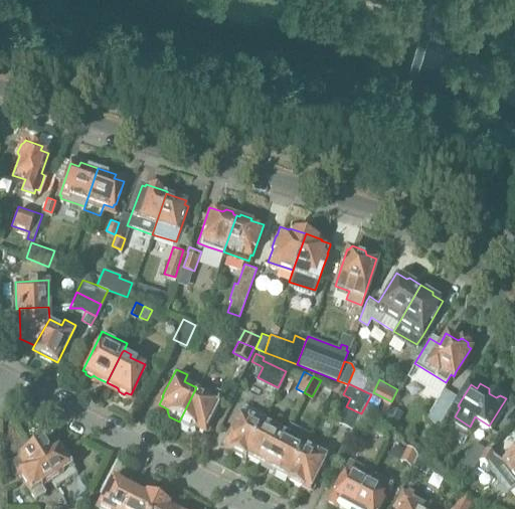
[(222,391),(211,385),(207,393),(196,387),(179,421),(188,427),(195,425),(196,423),(204,428),(208,419),(210,419),(217,405),(215,405),(222,391)]
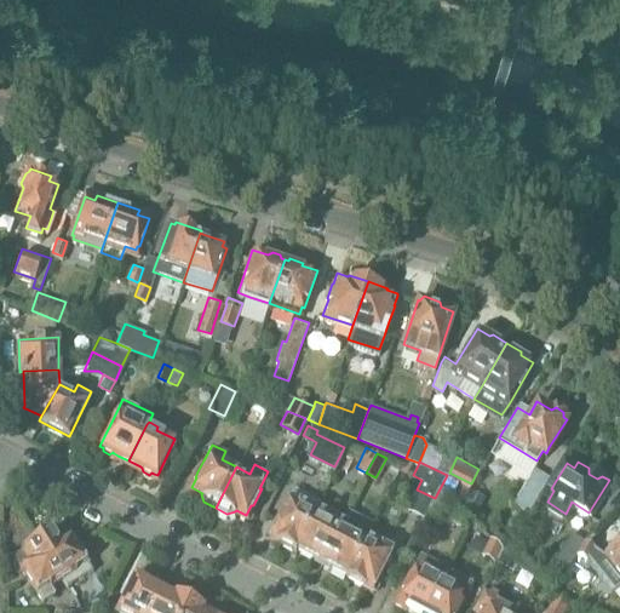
[(516,499),(522,504),(530,509),(549,477),(535,469),(516,499)]
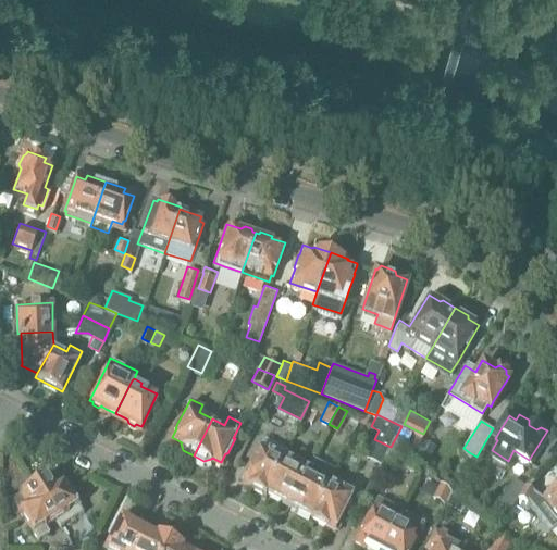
[(401,426),(391,447),(378,473),(390,478),(411,430),(401,426)]
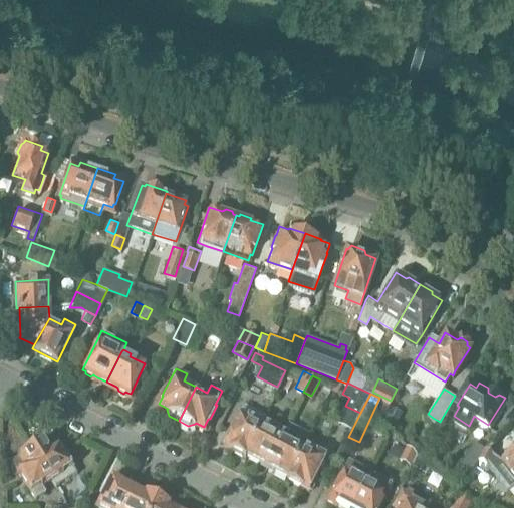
[(244,402),(230,430),(223,443),(245,455),(246,453),(263,420),(267,413),(244,402)]
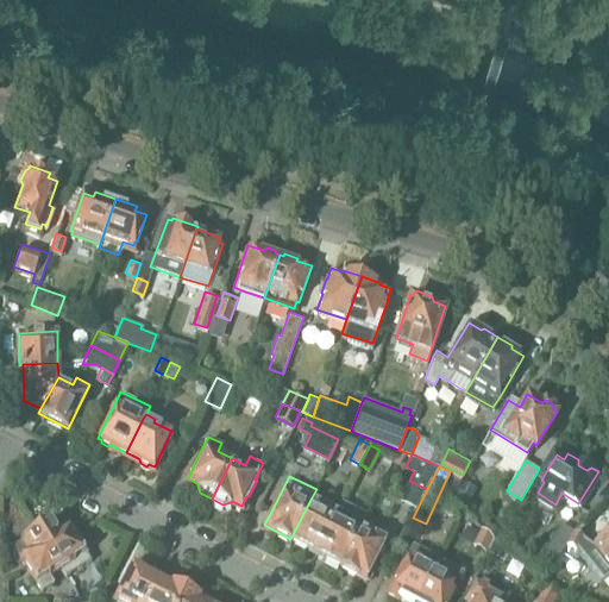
[(476,487),(462,478),(450,497),(464,507),(476,487)]
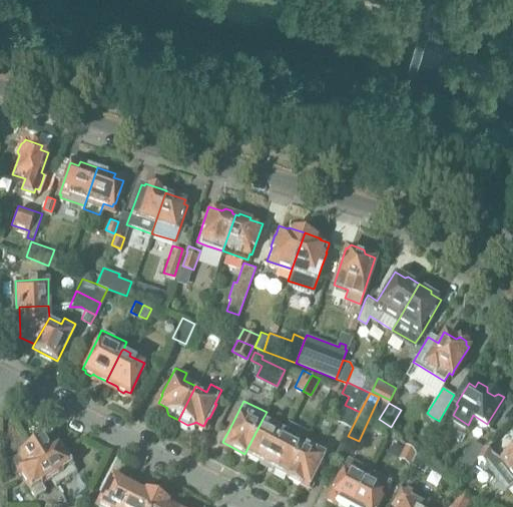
[(284,429),(263,419),(245,452),(262,460),(262,459),(267,462),(284,429)]
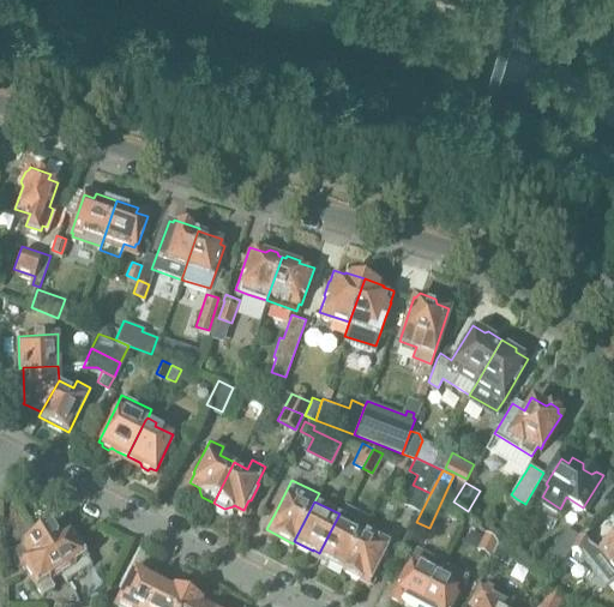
[(344,504),(339,514),(319,553),(325,556),(324,557),(343,566),(344,568),(367,524),(371,517),(344,504)]
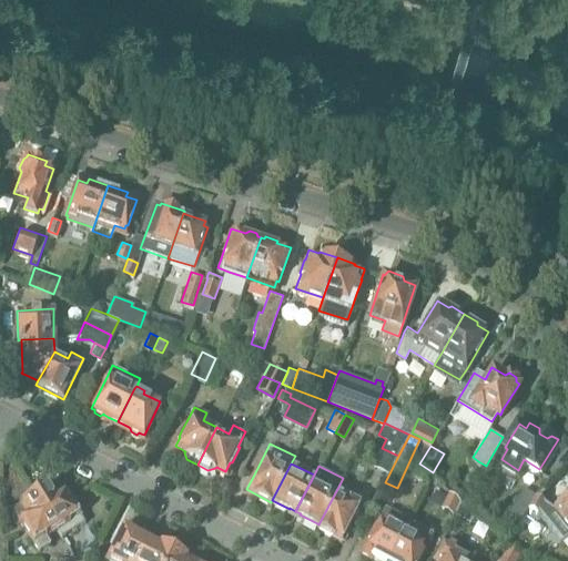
[(50,483),(36,492),(57,527),(61,534),(84,520),(66,489),(58,495),(50,483)]
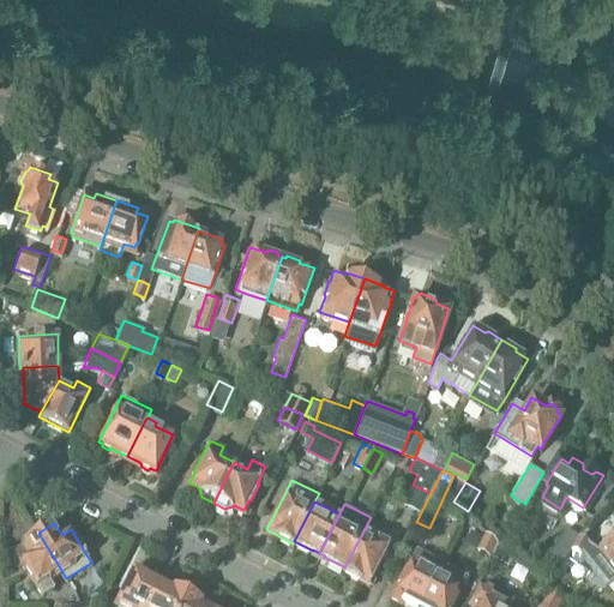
[(375,533),(377,530),(367,524),(344,568),(343,566),(342,569),(369,582),(391,541),(375,533)]
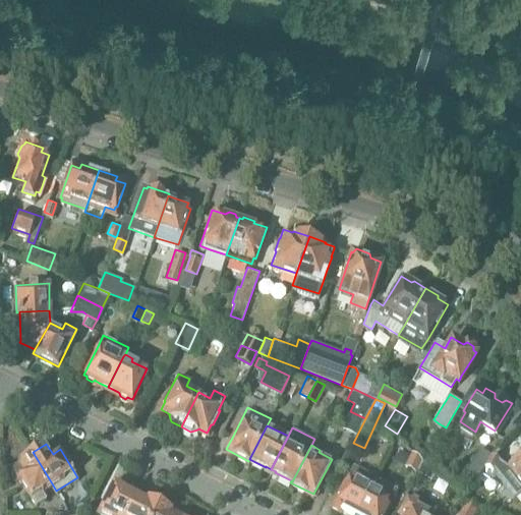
[(493,453),(480,446),(464,472),(475,479),(478,475),(486,463),(493,453)]
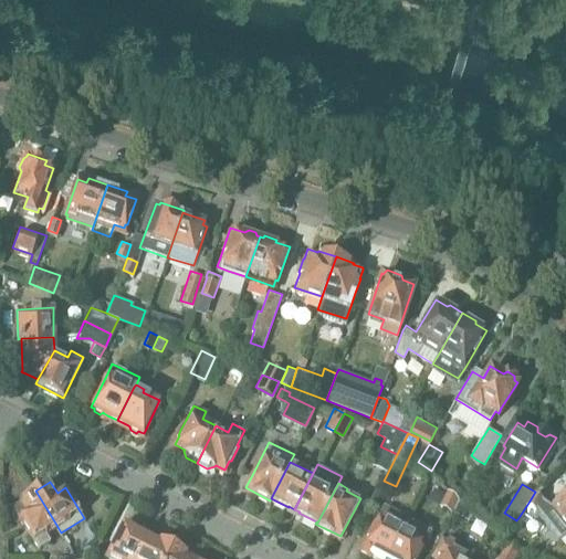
[(453,509),(459,497),(449,488),(441,506),(452,512),(453,509)]
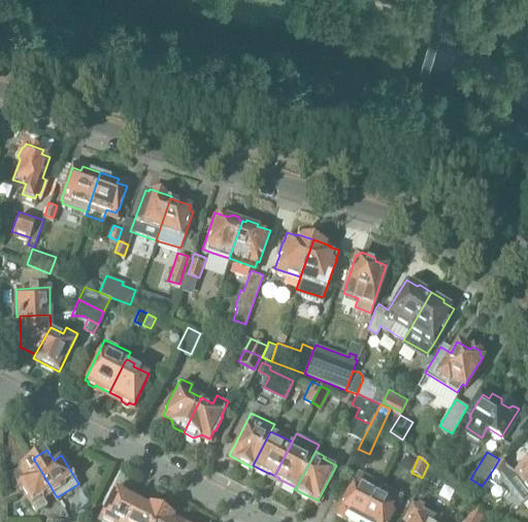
[(53,490),(33,458),(12,471),(36,510),(46,503),(42,496),(53,490)]
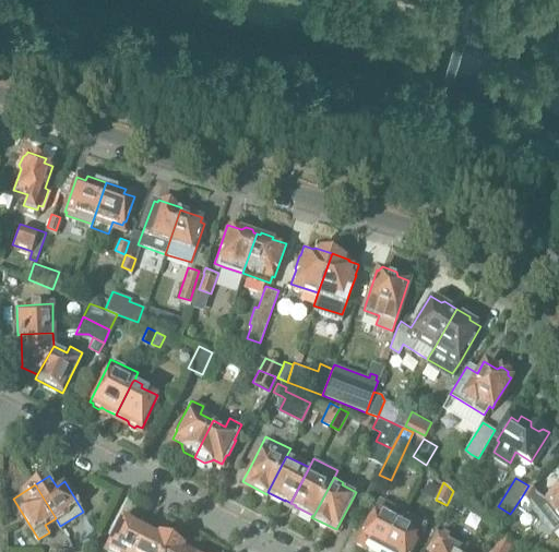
[(555,529),(558,525),(558,486),(545,499),(538,494),(539,492),(530,484),(528,486),(522,496),(532,504),(533,503),(535,505),(555,529)]
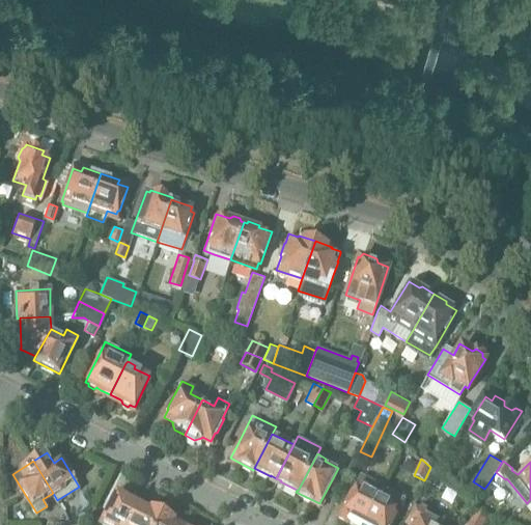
[(439,474),(430,467),(425,478),(435,484),(439,474)]
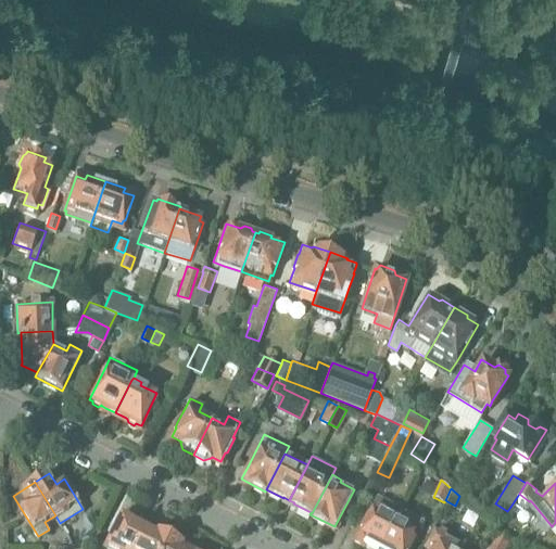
[(368,546),(374,548),(378,548),(400,508),(377,496),(355,537),(368,544),(368,546)]
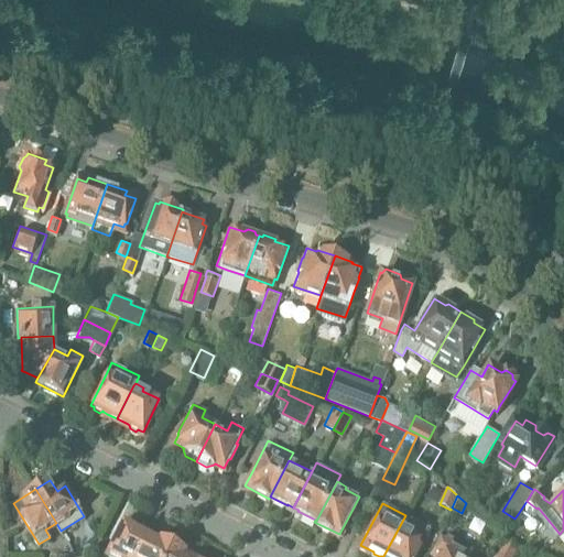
[(405,515),(383,556),(413,556),(430,527),(405,515)]
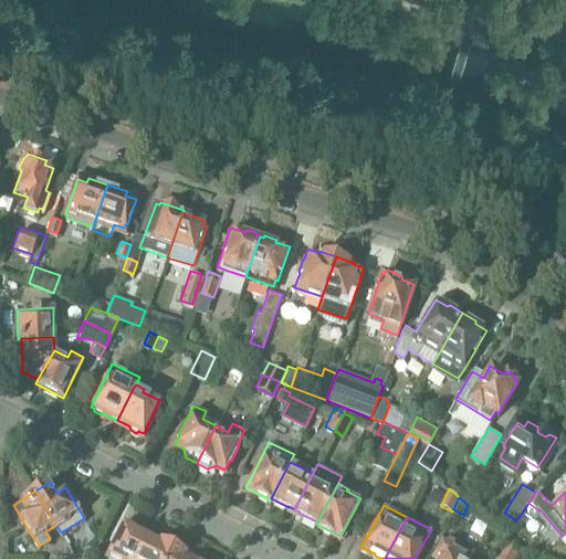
[(123,524),(107,556),(114,558),(135,558),(139,551),(147,536),(143,534),(123,524)]
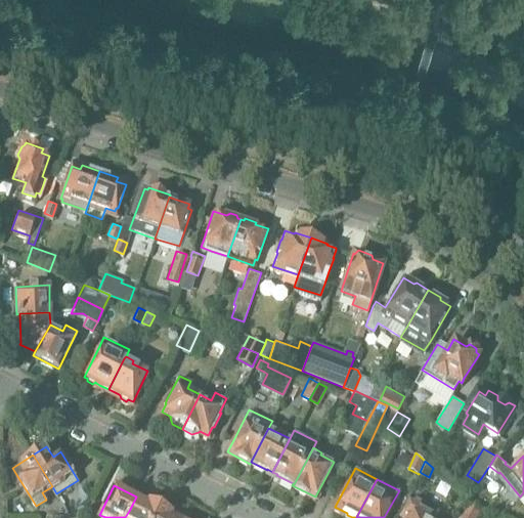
[(129,511),(125,517),(155,517),(161,507),(148,500),(147,502),(143,500),(136,497),(129,511)]
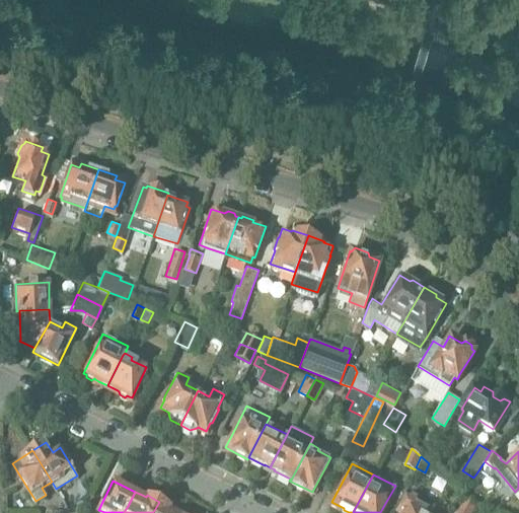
[(404,511),(403,512),(431,512),(434,508),(420,501),(405,494),(398,508),(404,511)]
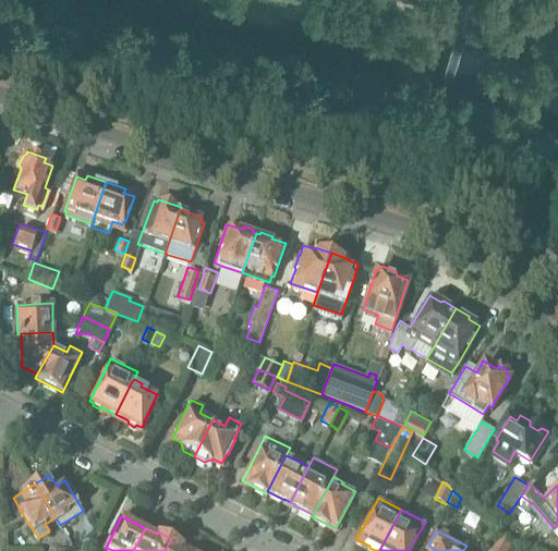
[(493,546),(489,550),(505,550),(508,545),(511,538),(499,533),(493,546)]
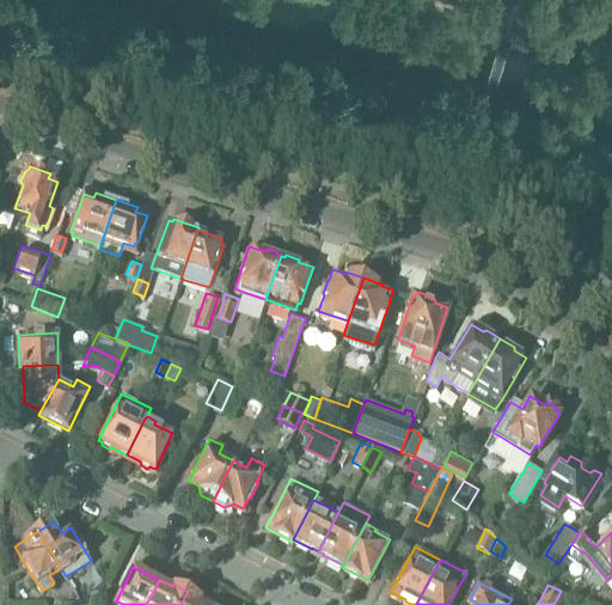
[(97,587),(81,598),(85,604),(98,604),(103,597),(97,587)]
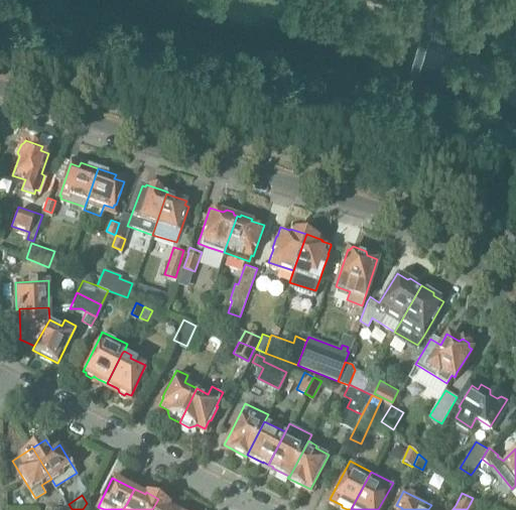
[(152,509),(176,509),(170,507),(171,505),(170,505),(171,503),(164,499),(163,501),(160,500),(158,499),(152,509)]
